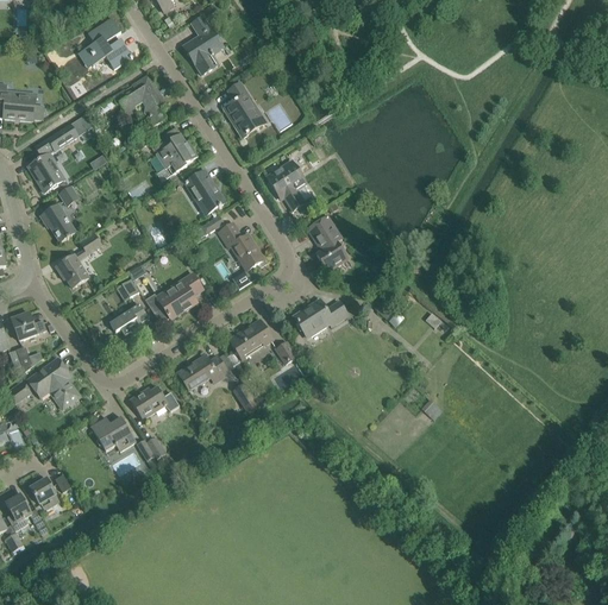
[(169,1),(170,0),(156,0),(163,12),(171,6),(169,1)]
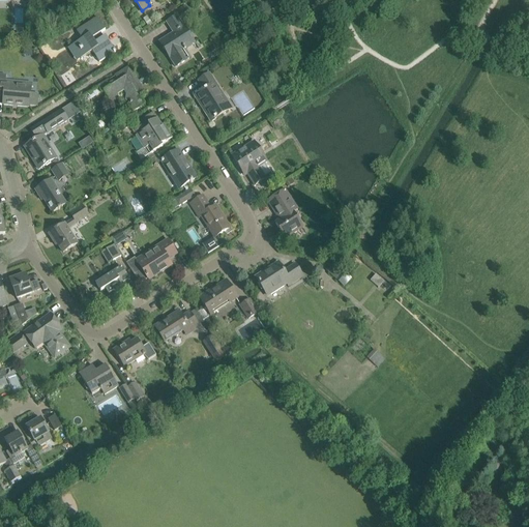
[(174,64),(183,59),(190,55),(184,46),(194,40),(176,13),(166,20),(172,30),(158,39),(174,64)]
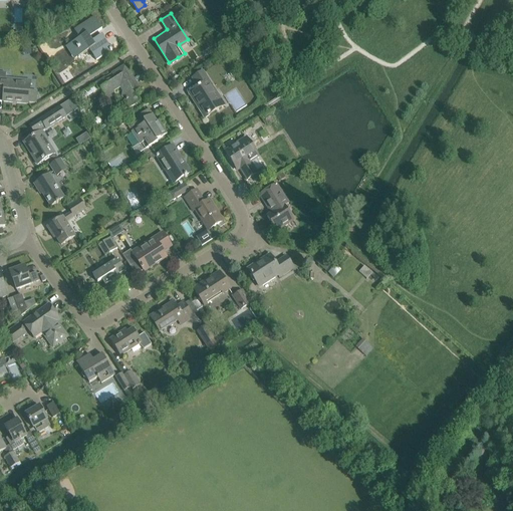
[(93,14),(84,19),(72,27),(78,36),(73,39),(70,41),(69,44),(74,53),(78,53),(81,51),(81,52),(88,47),(95,58),(111,47),(101,32),(97,35),(94,31),(101,26),(93,14)]
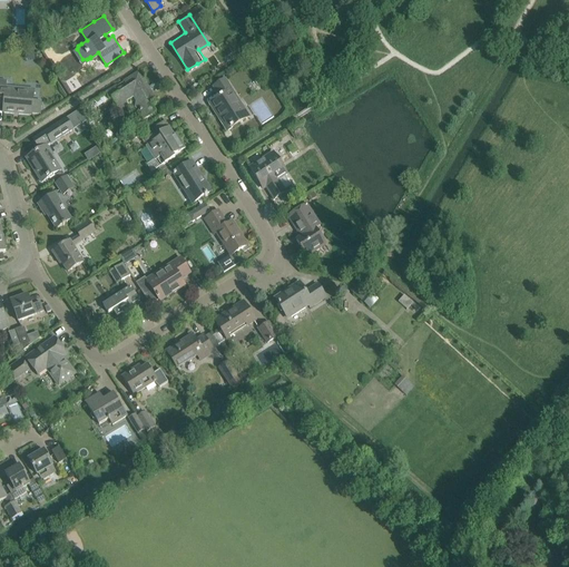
[(137,69),(128,75),(105,90),(108,97),(110,95),(119,108),(128,103),(125,98),(131,94),(139,106),(136,108),(141,118),(155,109),(149,101),(155,97),(137,69)]
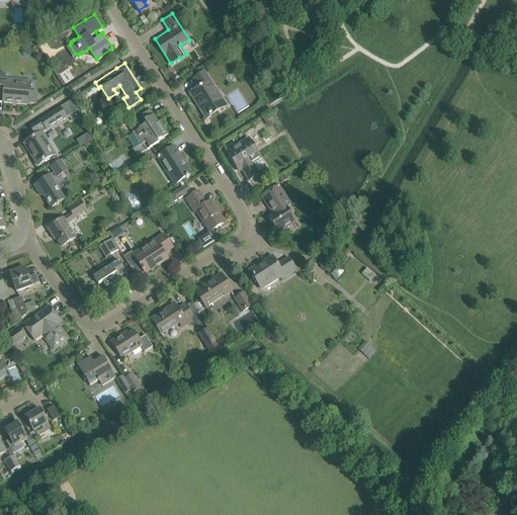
[(0,93),(3,93),(2,100),(27,102),(27,101),(36,101),(37,89),(29,89),(29,82),(5,80),(5,77),(5,76),(5,71),(0,70),(0,93)]
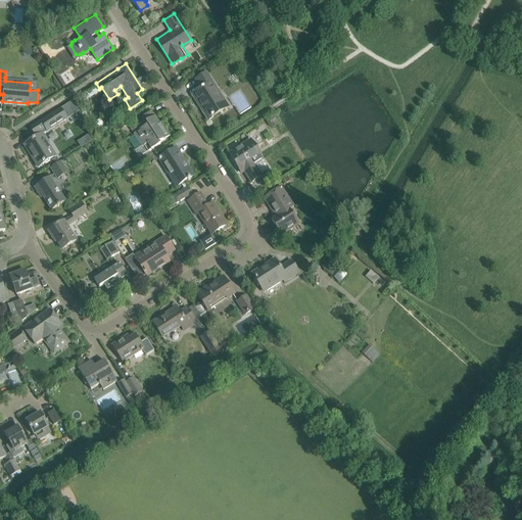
[(205,71),(203,72),(194,78),(200,86),(191,93),(206,117),(228,104),(205,71)]
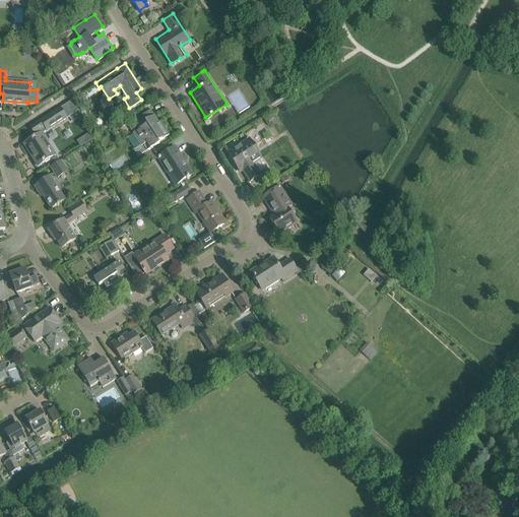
[(36,134),(23,142),(37,164),(54,152),(52,153),(45,141),(48,139),(43,130),(66,116),(59,106),(29,125),(34,132),(35,132),(36,134)]
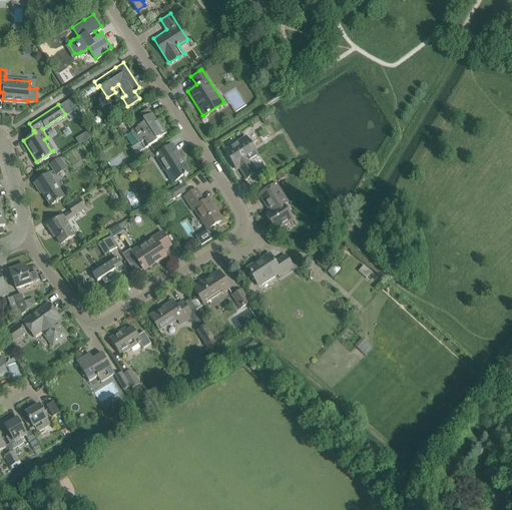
[(133,120),(134,120),(129,123),(132,127),(131,128),(139,141),(140,140),(144,146),(156,138),(155,137),(165,131),(157,118),(154,120),(149,113),(151,112),(148,106),(139,111),(137,112),(140,116),(133,120)]
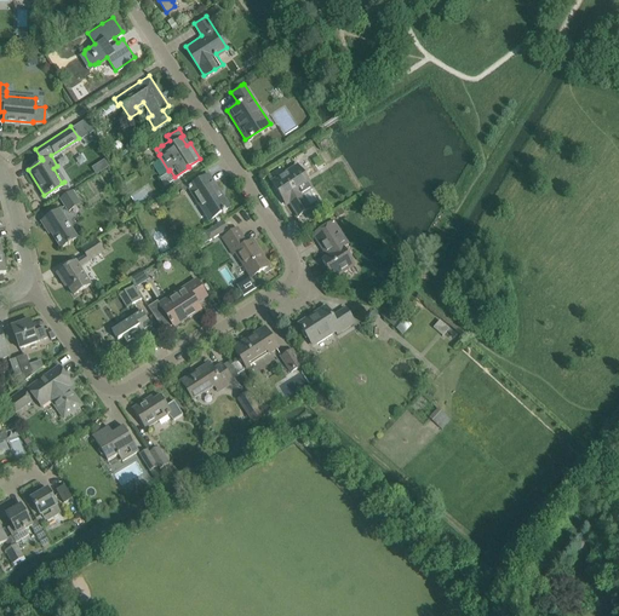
[(150,138),(138,145),(142,150),(153,143),(150,138)]
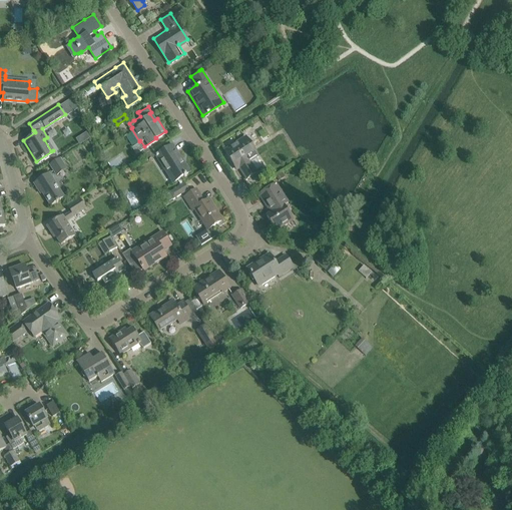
[(86,129),(79,134),(82,140),(90,135),(86,129)]
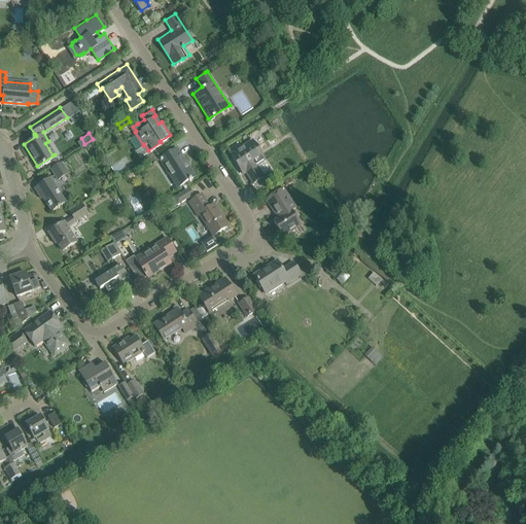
[(242,145),(239,147),(231,152),(242,172),(245,170),(252,181),(261,175),(255,165),(264,160),(250,138),(242,144),(242,145)]
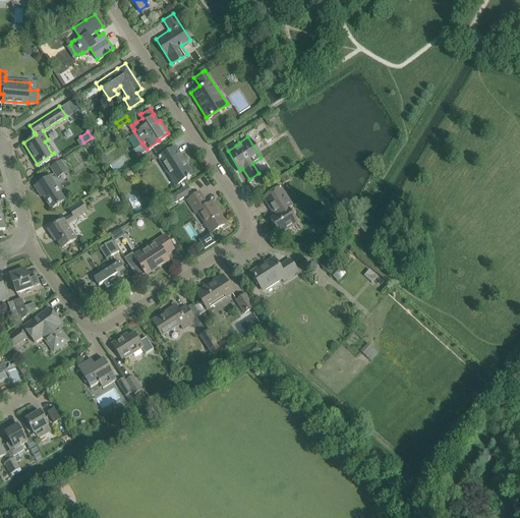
[(172,147),(164,152),(157,157),(162,164),(165,162),(177,182),(185,177),(186,178),(188,176),(188,175),(192,173),(179,152),(176,154),(172,147)]
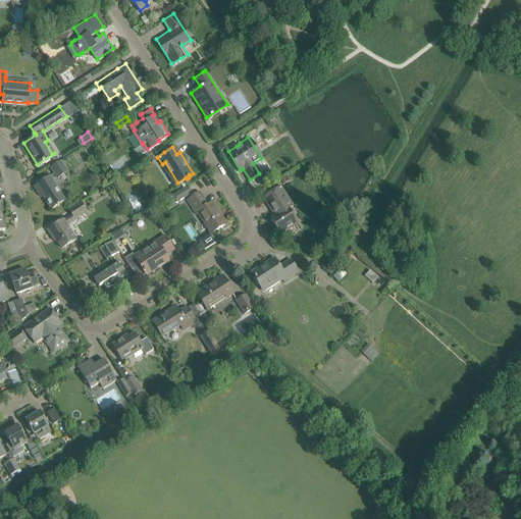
[(66,169),(59,159),(50,164),(57,175),(66,169)]
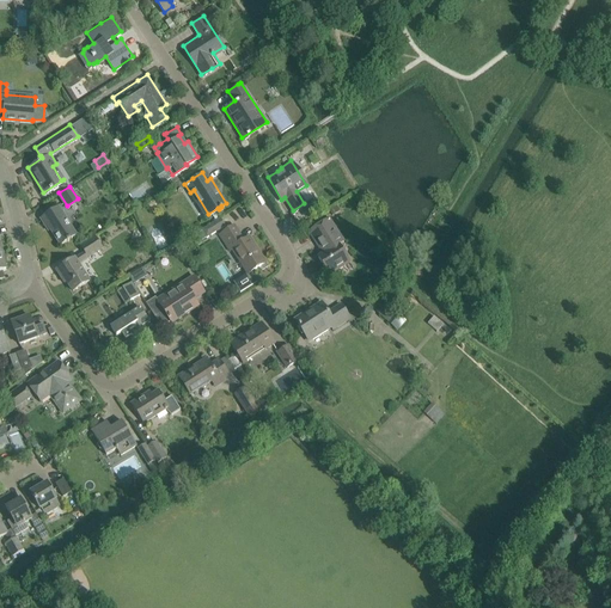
[(57,204),(52,208),(42,214),(60,243),(75,232),(57,204)]
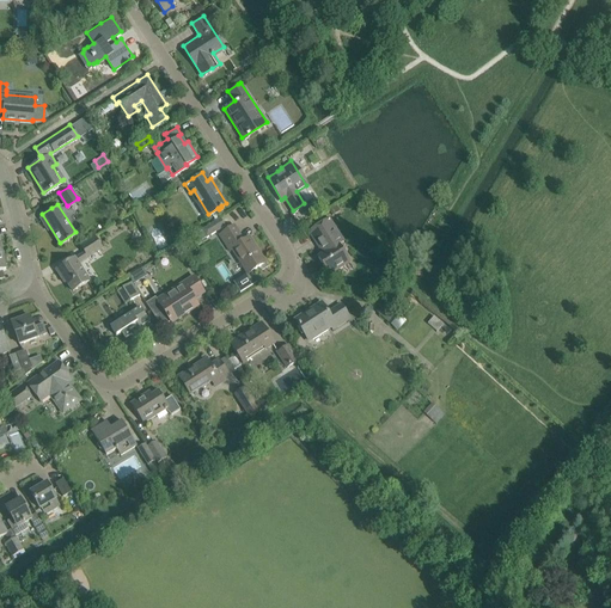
[(205,234),(205,235),(224,222),(219,216),(201,228),(201,229),(195,233),(197,239),(205,234)]
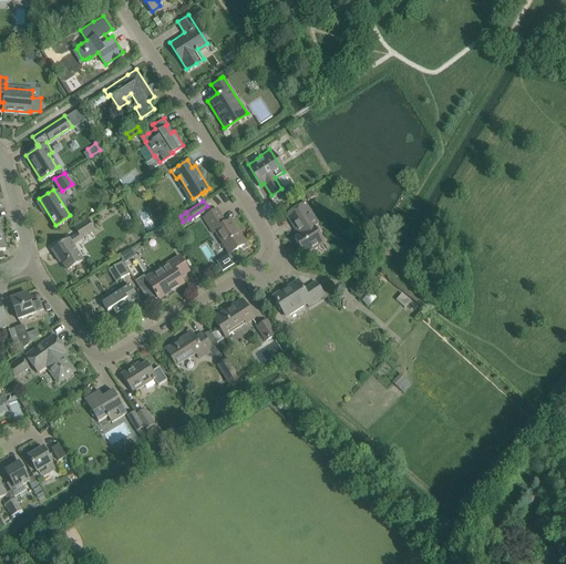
[(305,253),(314,246),(322,241),(308,216),(312,214),(304,201),(285,213),(298,233),(294,236),(305,253)]
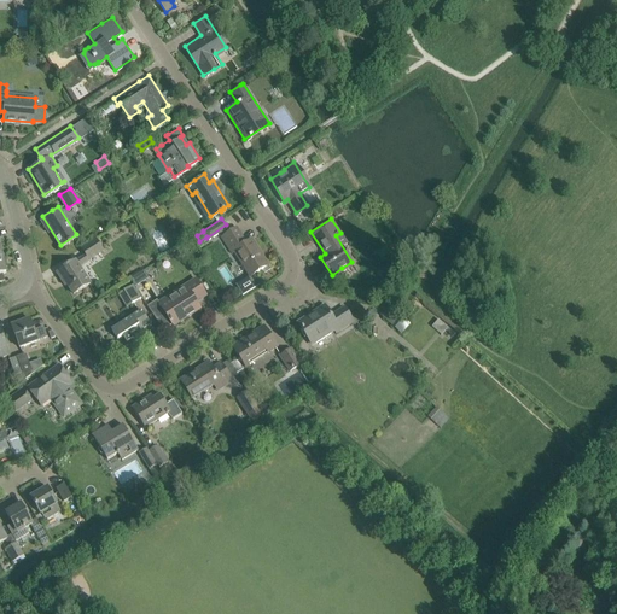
[(236,226),(225,232),(220,235),(230,251),(233,249),(249,274),(246,275),(246,276),(267,263),(250,238),(245,241),(236,226)]
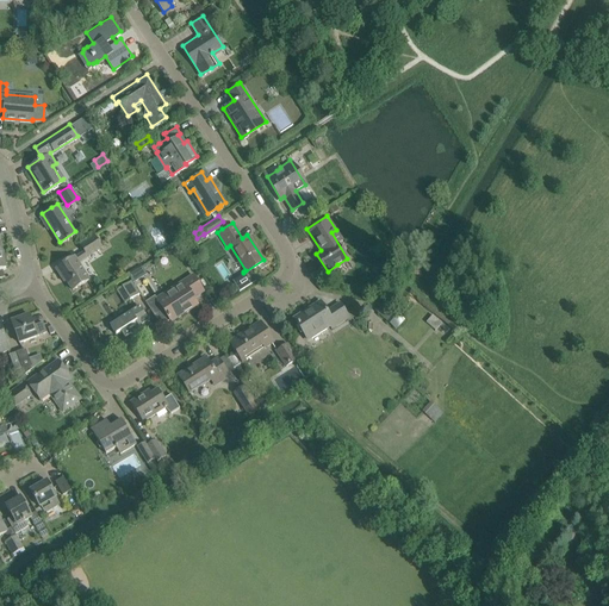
[(153,232),(156,243),(163,242),(160,231),(153,232)]
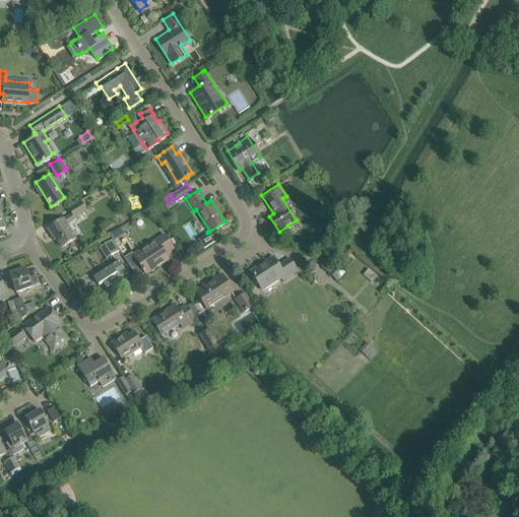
[(80,200),(69,207),(72,211),(74,215),(85,208),(80,200)]
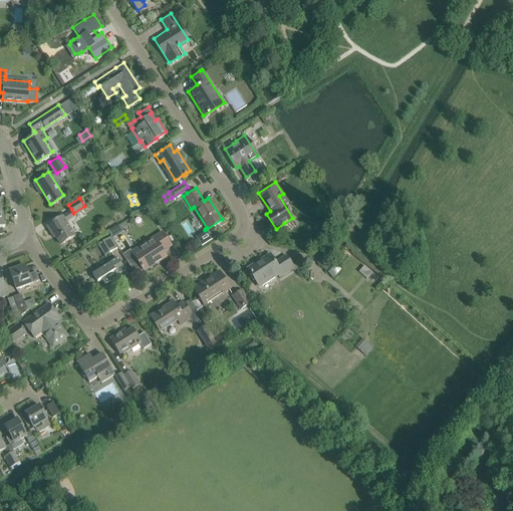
[(54,219),(46,224),(50,231),(52,230),(55,234),(60,243),(69,237),(74,234),(64,219),(62,215),(61,214),(54,219)]
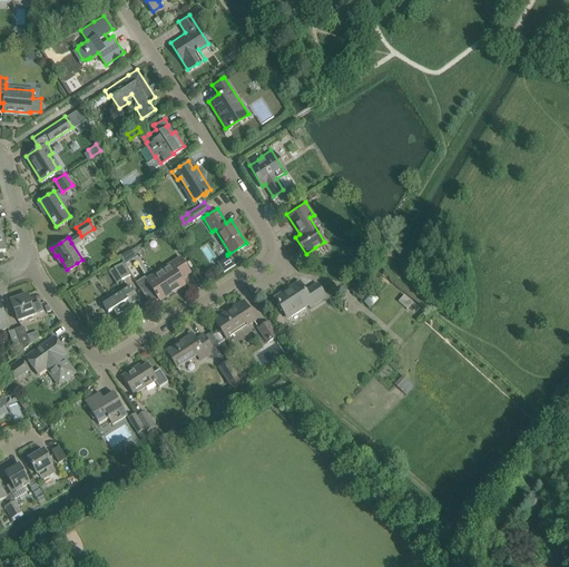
[(126,262),(137,254),(133,246),(121,254),(126,262)]
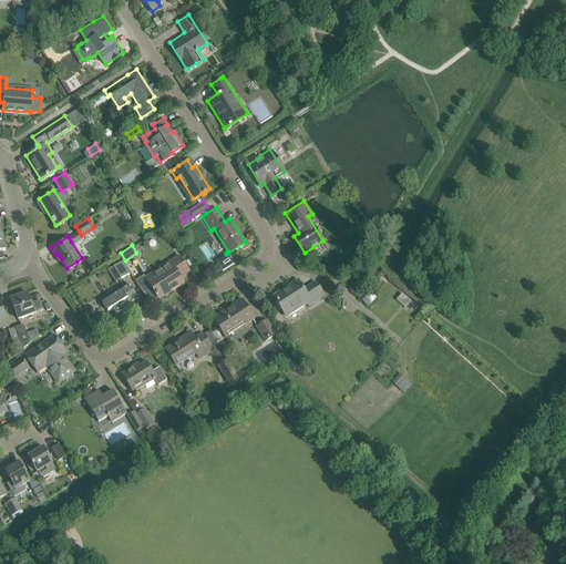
[(143,274),(134,279),(147,300),(156,295),(158,297),(178,284),(182,282),(178,275),(187,269),(177,254),(168,260),(171,263),(146,278),(143,274)]
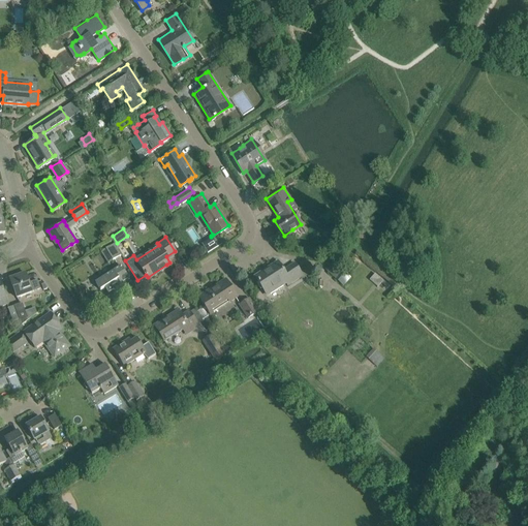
[(100,249),(107,260),(120,253),(113,242),(100,249)]
